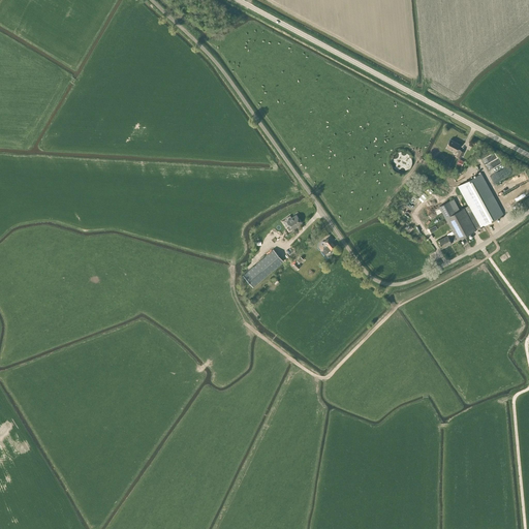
[(446,146),(456,151),(459,152),(457,156),(461,158),(464,151),(461,150),(460,150),(458,149),(460,145),(450,139),(446,146)]
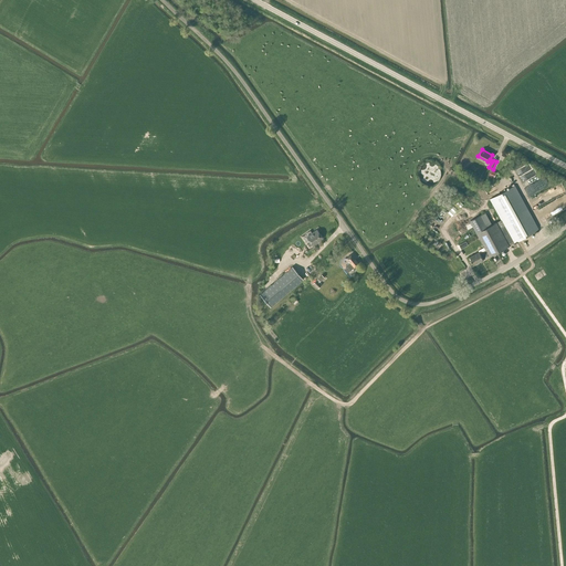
[(524,181),(526,187),(541,179),(538,174),(524,181)]
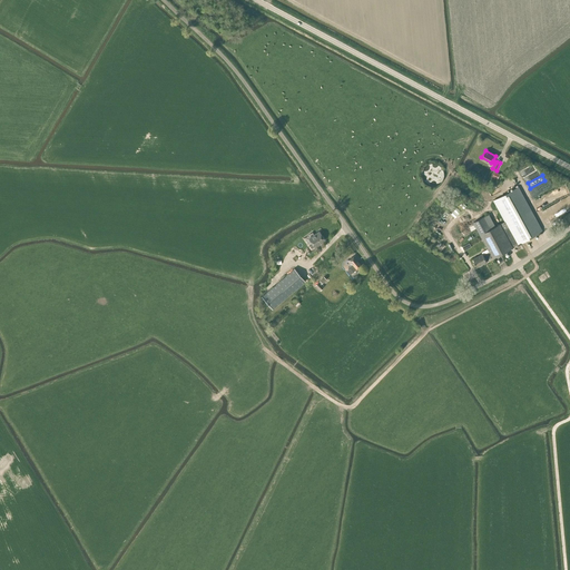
[(473,258),(478,267),(488,262),(487,261),(493,257),(493,258),(513,247),(513,246),(518,244),(518,245),(542,231),(518,186),(493,200),(508,226),(503,228),(500,224),(491,228),(484,216),(473,223),(489,252),(483,255),(483,254),(473,258)]
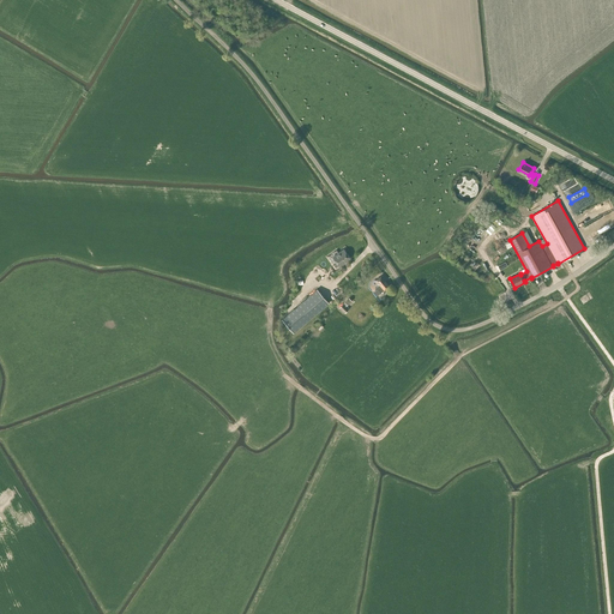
[(337,263),(333,265),(336,268),(350,258),(344,250),(332,258),(337,263)]
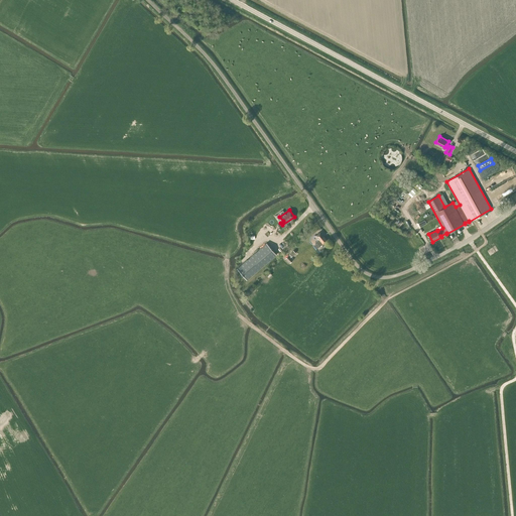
[(318,240),(314,242),(318,247),(327,240),(324,236),(325,235),(321,231),(314,236),(318,240)]
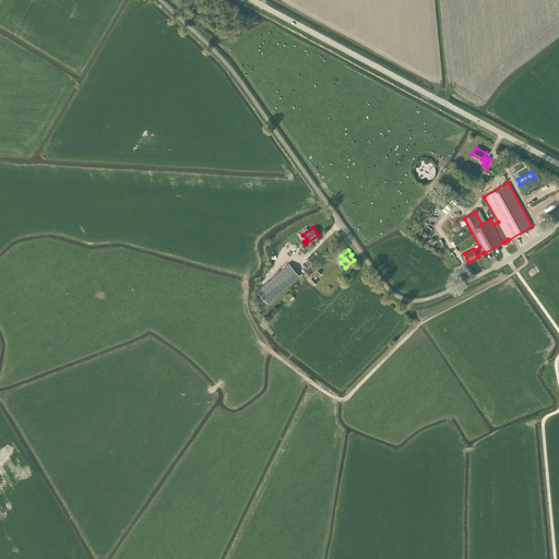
[(268,302),(299,276),(288,263),(257,290),(268,302)]
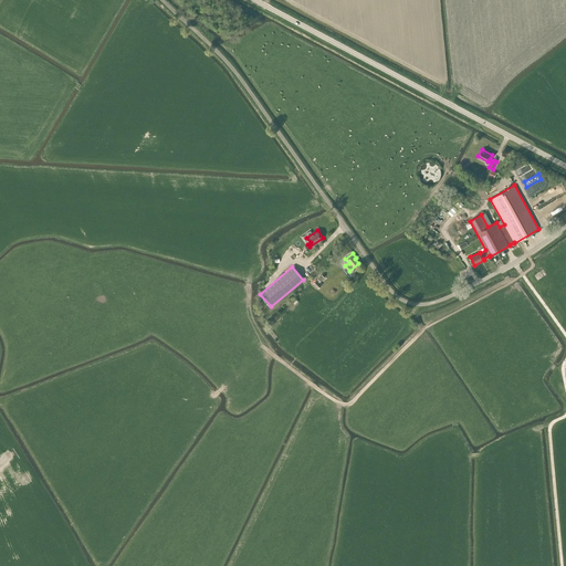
[(313,283),(317,289),(322,284),(318,282),(320,281),(321,282),(324,278),(322,274),(313,283)]
